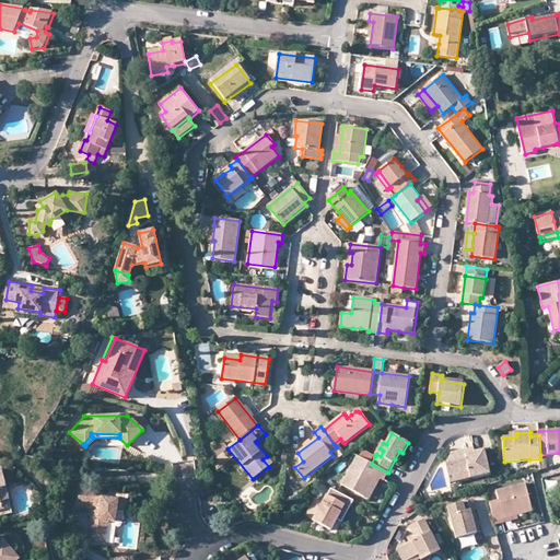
[(220,467),(233,459),(223,444),(210,452),(220,467)]
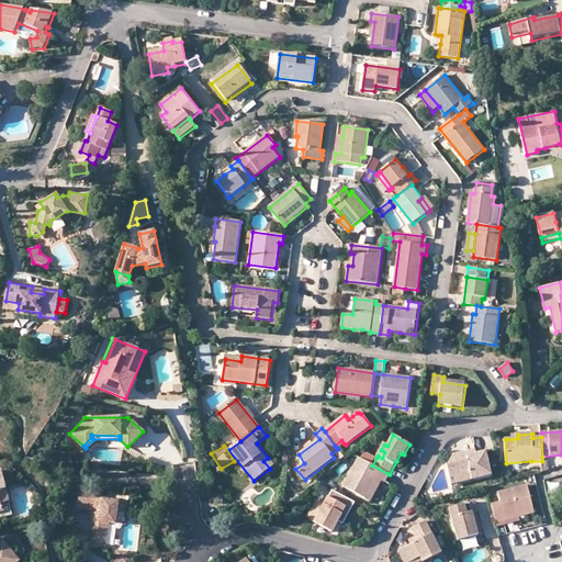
[(471,474),(472,480),(492,475),(486,451),(478,453),(471,456),(470,450),(453,454),(456,464),(448,465),(451,479),(471,474)]
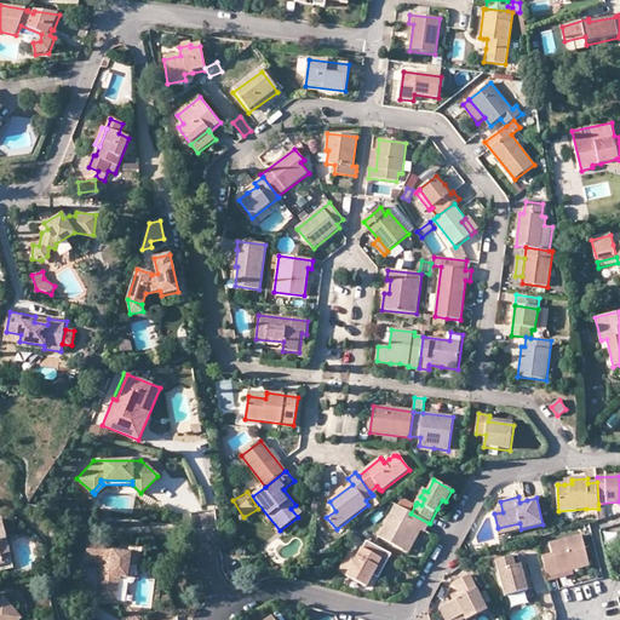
[(405,510),(409,501),(405,499),(402,500),(399,507),(405,510)]
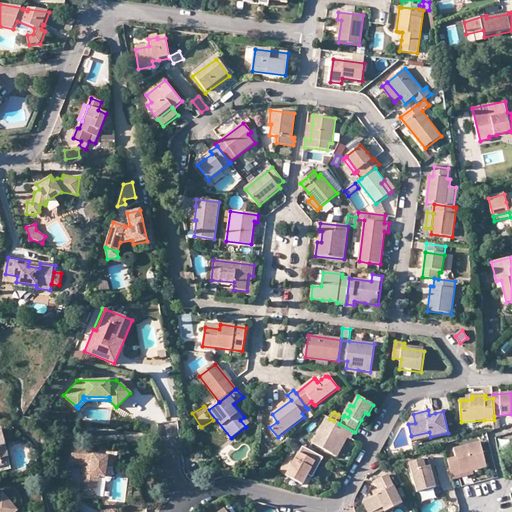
[(343,417),(338,414),(334,421),(339,424),(343,417)]
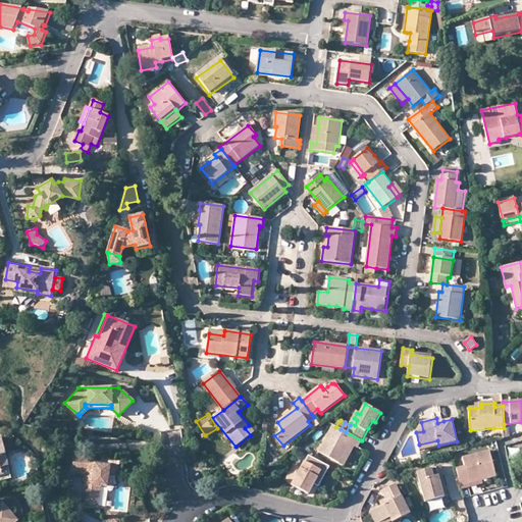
[(254,431),(249,425),(245,428),(251,435),(254,431)]
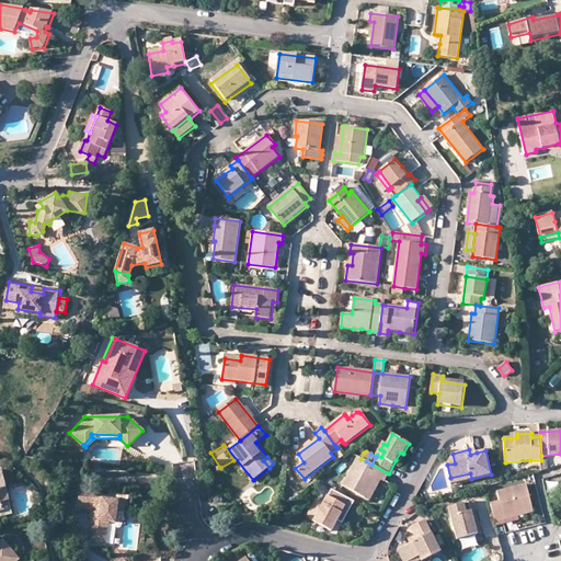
[(376,478),(381,481),(384,482),(388,473),(371,465),(366,461),(361,459),(357,457),(343,487),(365,499),(376,478)]
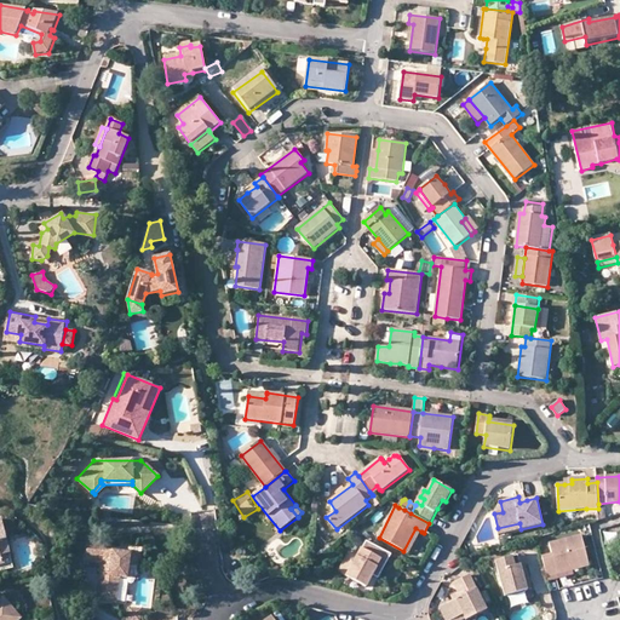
[(499,534),(521,529),(520,523),(498,528),(499,534)]
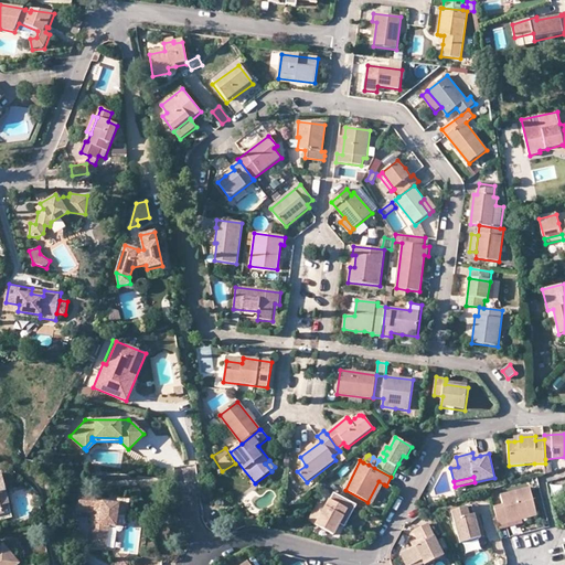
[(373,504),(384,484),(379,481),(368,502),(373,504)]
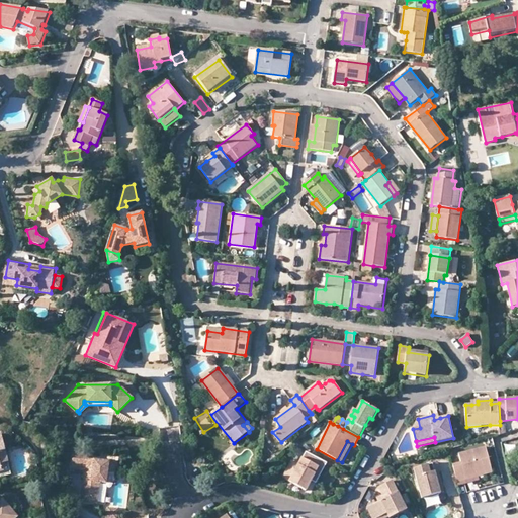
[(465,477),(493,469),(487,448),(460,454),(462,464),(453,465),(457,483),(466,481),(465,477)]
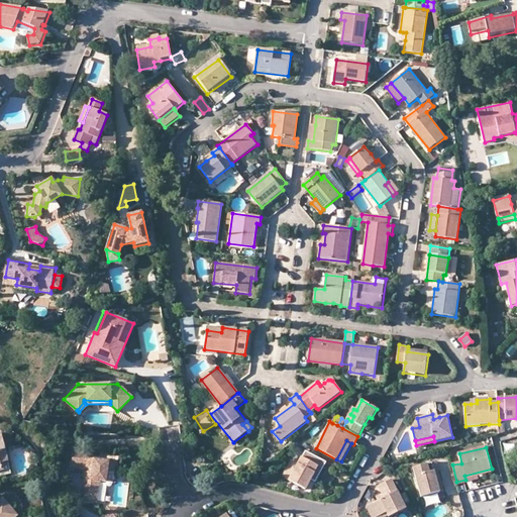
[(107,473),(114,474),(116,462),(87,458),(88,450),(74,448),(71,468),(85,470),(87,470),(86,479),(83,479),(80,500),(97,502),(100,482),(106,482),(107,473)]
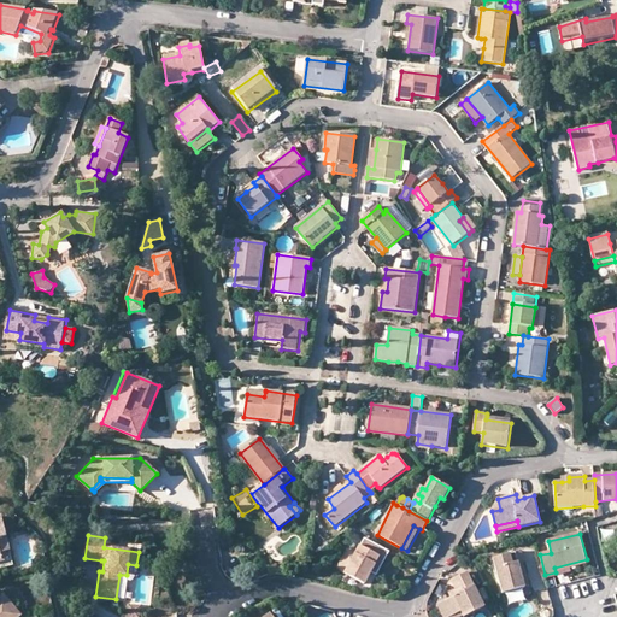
[(364,538),(359,546),(375,554),(380,546),(364,538)]
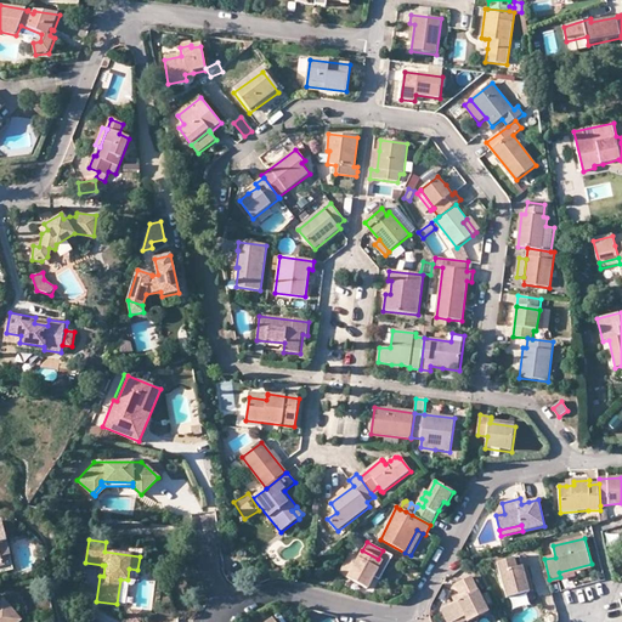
[(12,557),(9,543),(0,546),(4,559),(12,557)]
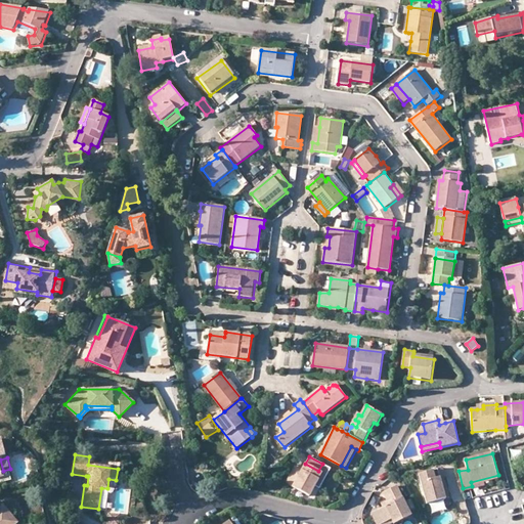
[(318,471),(305,464),(302,471),(293,488),(309,496),(315,487),(318,479),(323,482),(328,475),(318,471)]
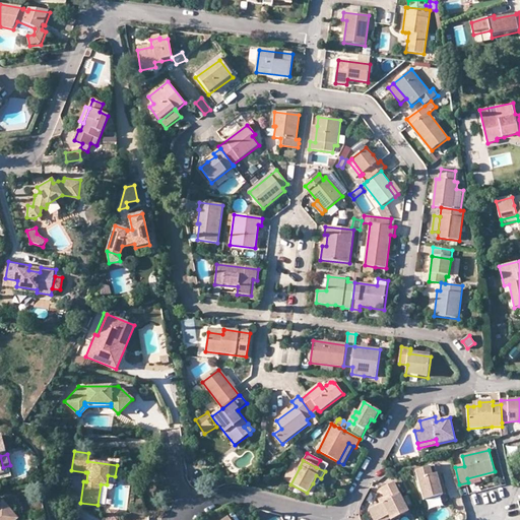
[(328,465),(320,460),(316,467),(325,471),(328,465)]
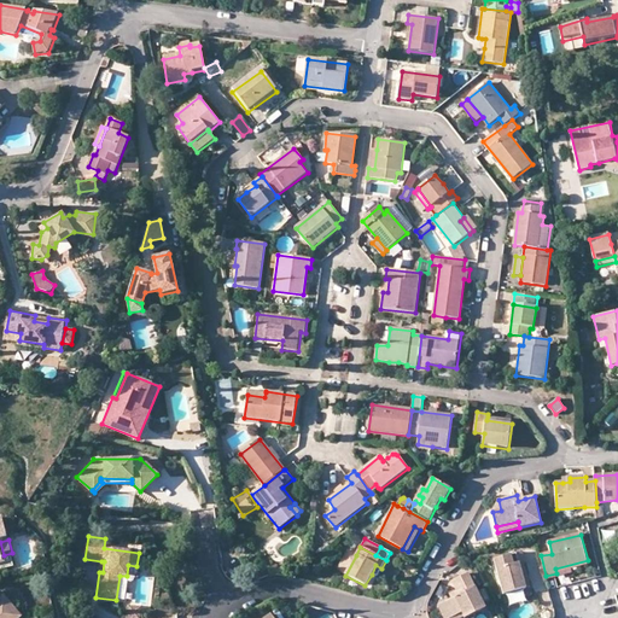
[(345,576),(356,555),(348,552),(337,571),(345,576)]
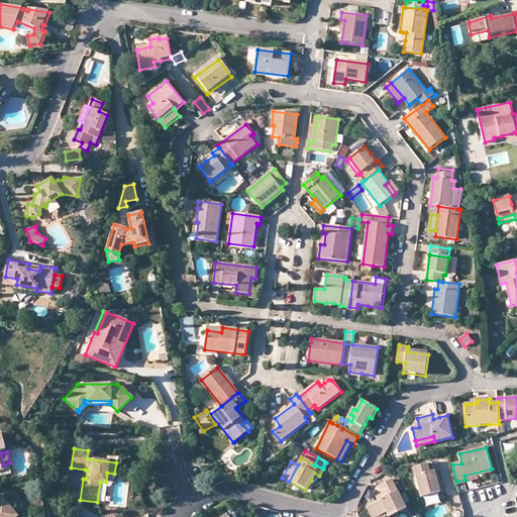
[(435,472),(439,471),(440,471),(438,461),(415,469),(422,497),(441,493),(435,472)]
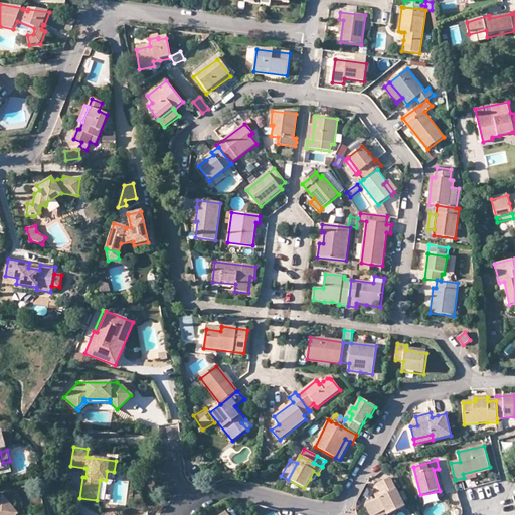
[(491,471),(490,467),(463,474),(464,478),(476,475),(491,471)]
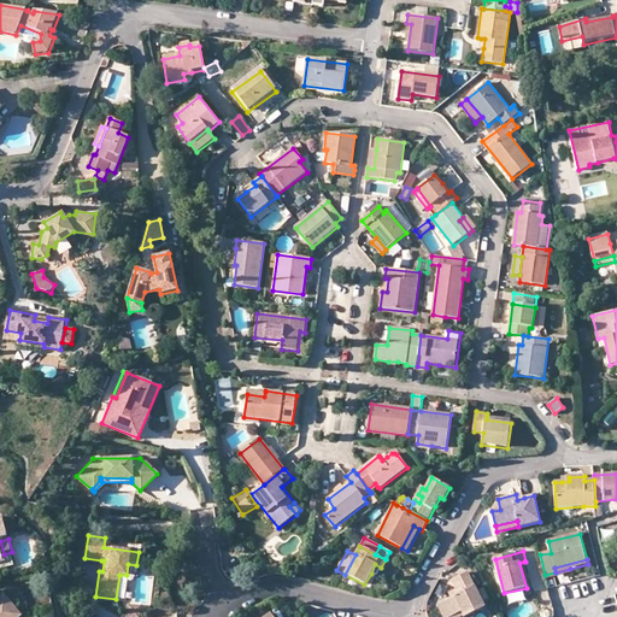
[(532,587),(524,562),(519,563),(527,588),(532,587)]
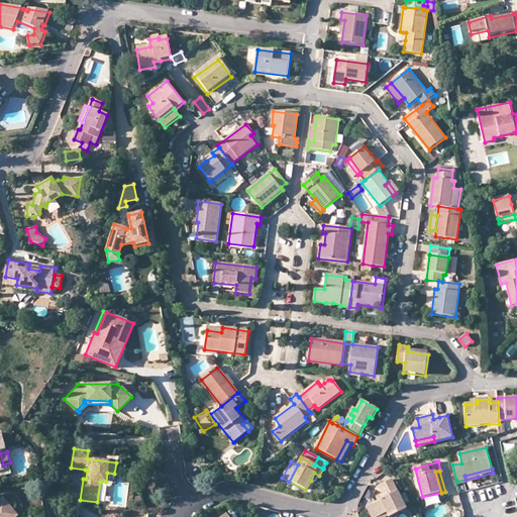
[(113,483),(114,474),(107,473),(106,482),(113,483)]
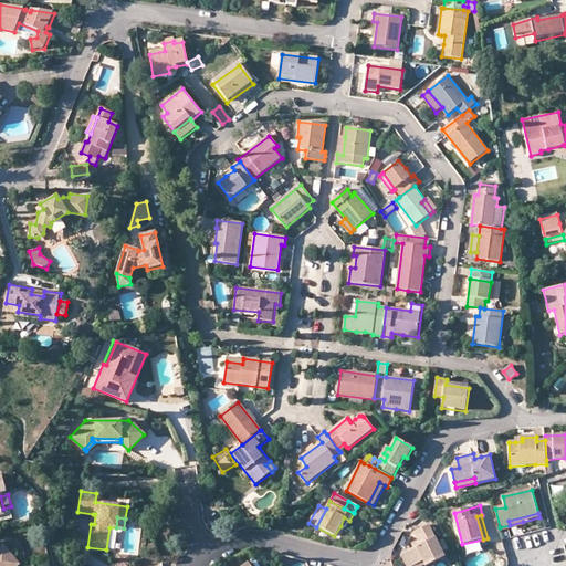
[(248,522),(251,526),(259,526),(261,527),(254,517),(248,522)]
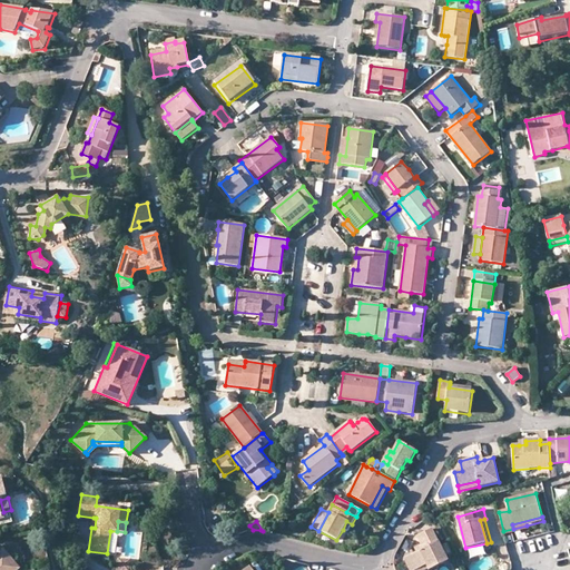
[(347,532),(352,524),(346,521),(343,530),(347,532)]
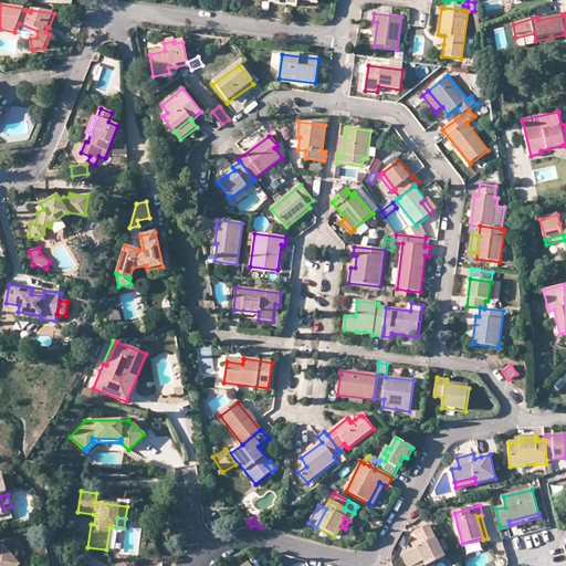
[(510,525),(500,527),(501,532),(524,525),(523,522),(510,525)]
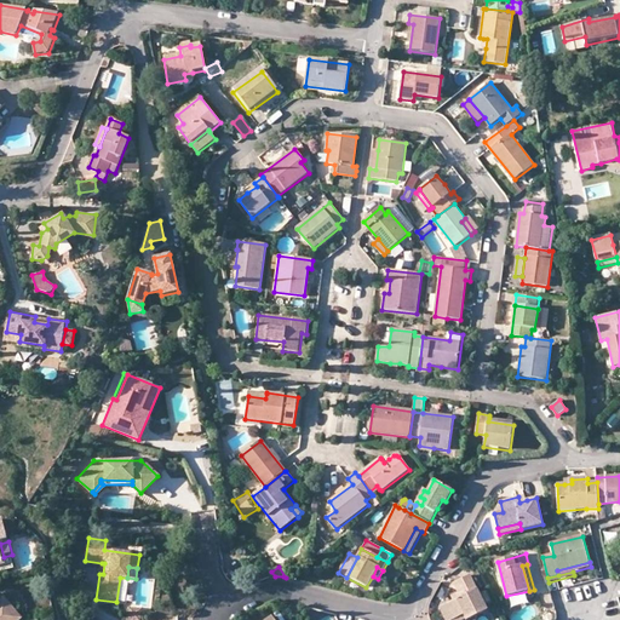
[(460,619),(464,619),(475,619),(487,614),(470,579),(453,586),(458,596),(460,601),(454,604),(440,610),(445,619),(460,619)]
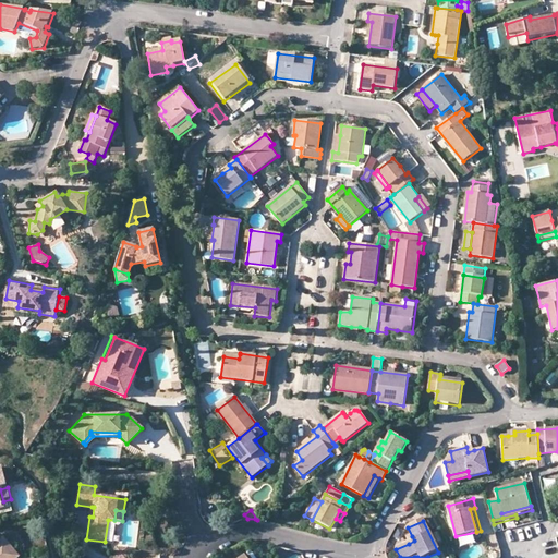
[(0,557),(20,557),(21,557),(4,538),(0,542),(0,557)]
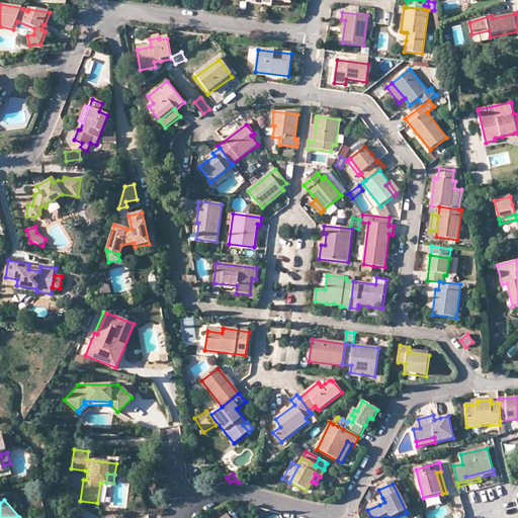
[(118,517),(119,511),(109,509),(107,517),(118,517)]
